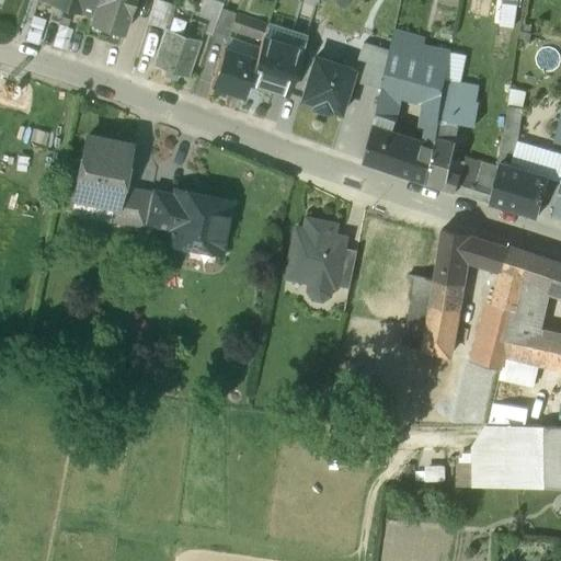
[(98,0),(68,0),(66,7),(93,15),(98,0)]
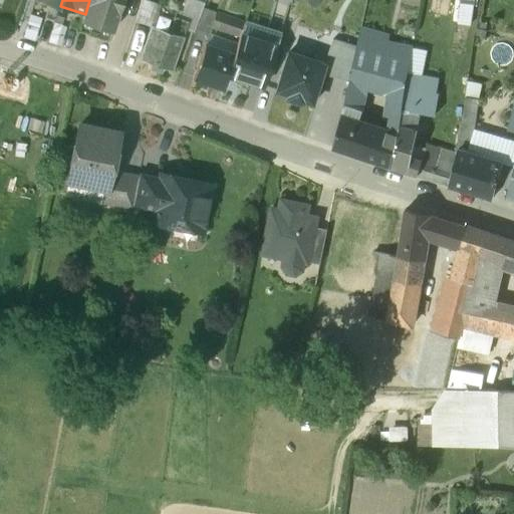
[(122,0),(89,0),(85,14),(84,18),(83,18),(82,23),(112,33),(122,0)]
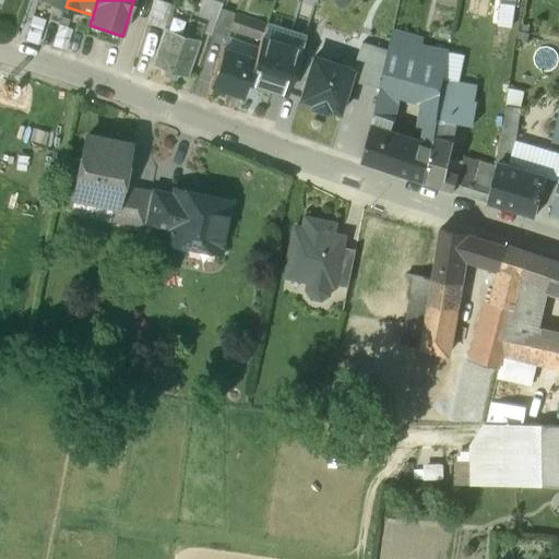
[(155,0),(147,25),(165,31),(174,6),(156,0),(155,0)]
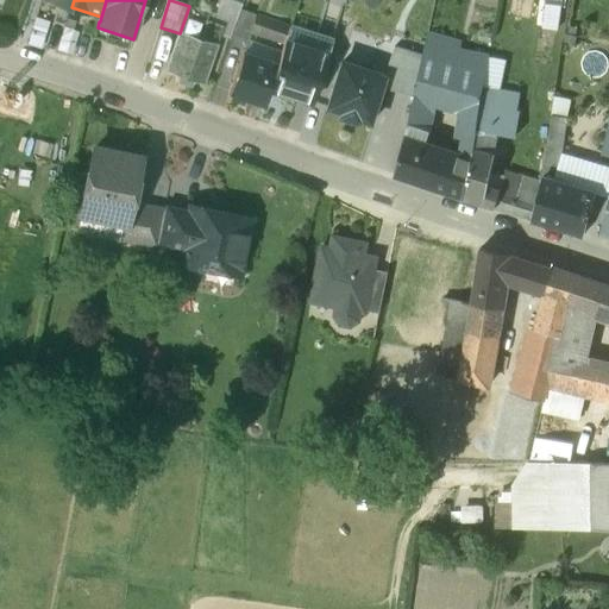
[(547,0),(545,25),(560,27),(564,0),(547,0)]
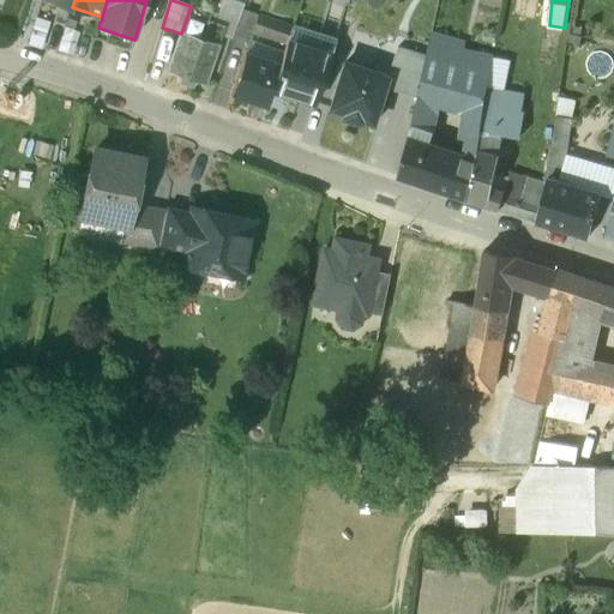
[(181,34),(180,35),(217,47),(224,26),(208,19),(210,13),(191,6),(181,34)]
